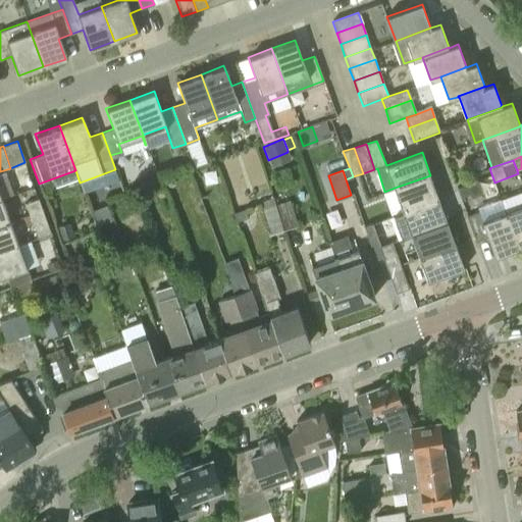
[(403,211),(438,198),(430,175),(395,188),(403,211)]
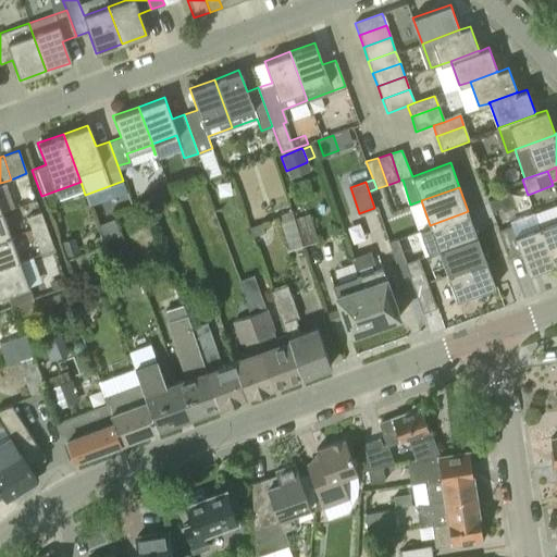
[(516,207),(510,192),(487,199),(492,210),(502,207),(503,211),(516,207)]
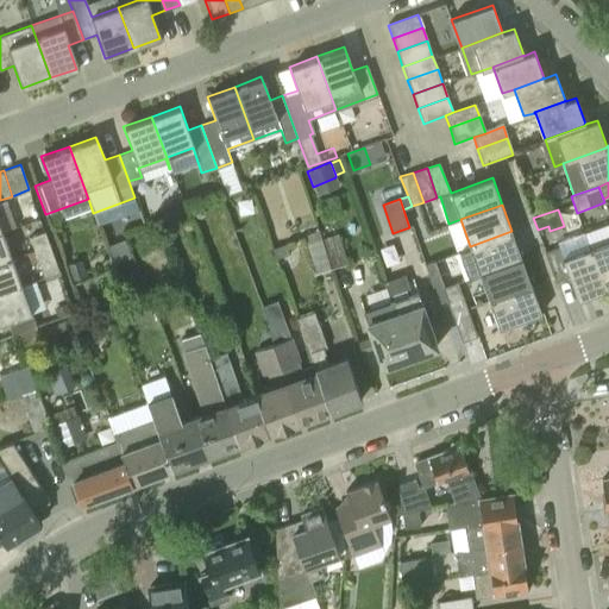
[(196,227),(190,212),(180,215),(186,231),(196,227)]
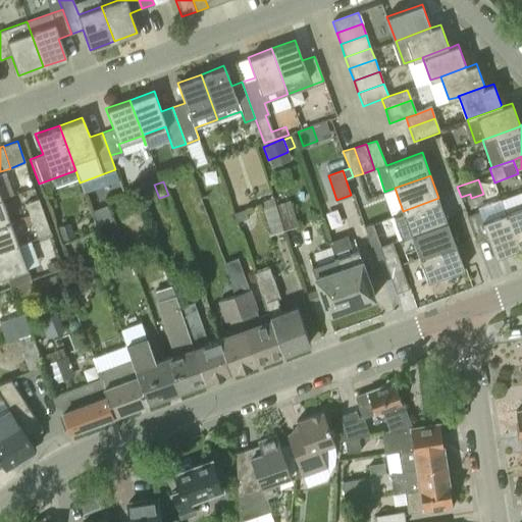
[(0,224),(8,221),(0,198),(0,224)]
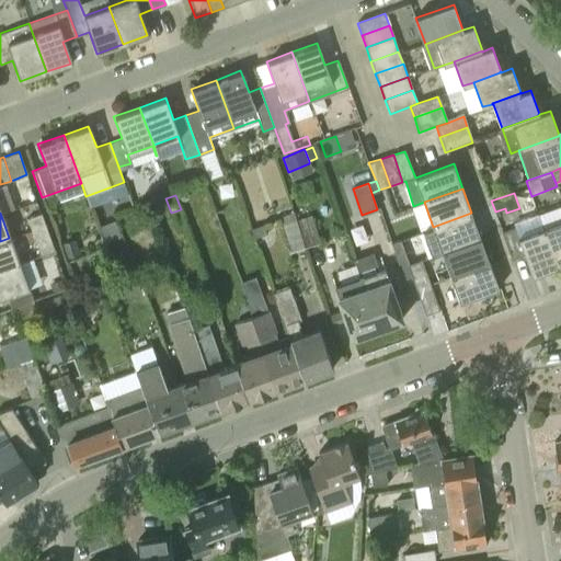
[(30,230),(44,225),(39,213),(25,218),(30,230)]
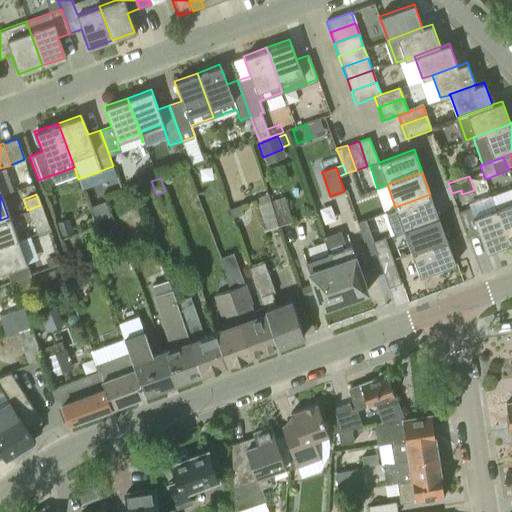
[(269,194),(256,199),(258,205),(271,201),(269,194)]
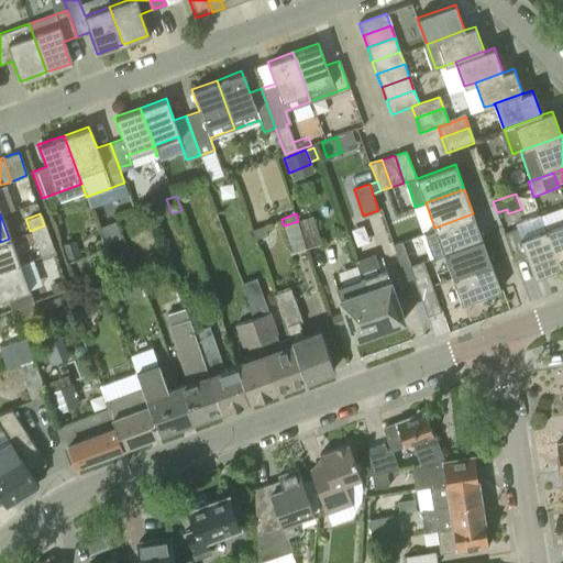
[(434,228),(424,231),(433,256),(443,253),(482,239),(473,213),(434,228)]
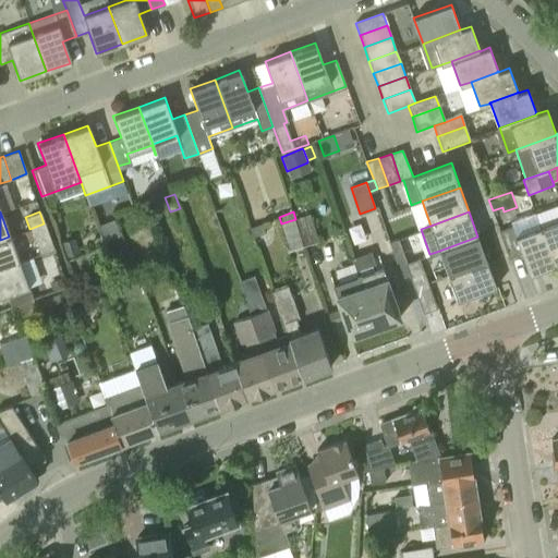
[(512,226),(499,231),(509,258),(522,254),(530,275),(554,265),(541,228),(541,227),(535,211),(510,221),(512,226)]
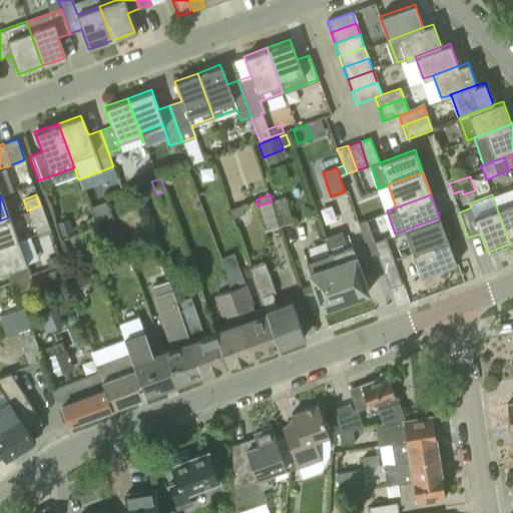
[(292,222),(284,197),(272,201),(279,226),(292,222)]
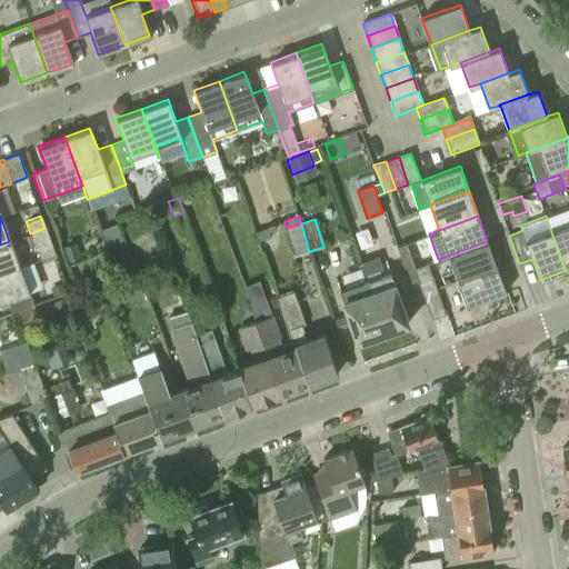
[(296,256),(309,251),(301,223),(287,228),(296,256)]
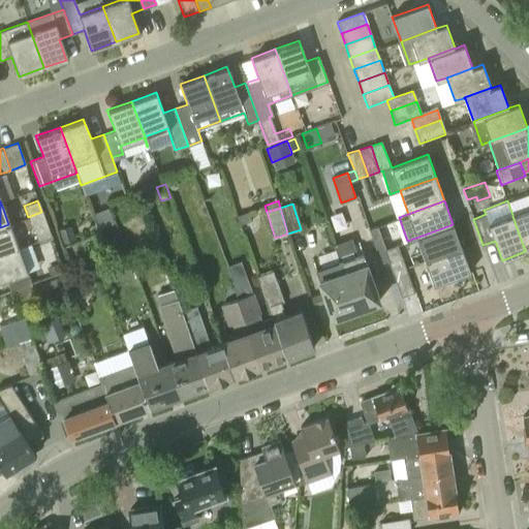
[(525,251),(528,250),(528,209),(512,216),(525,251)]
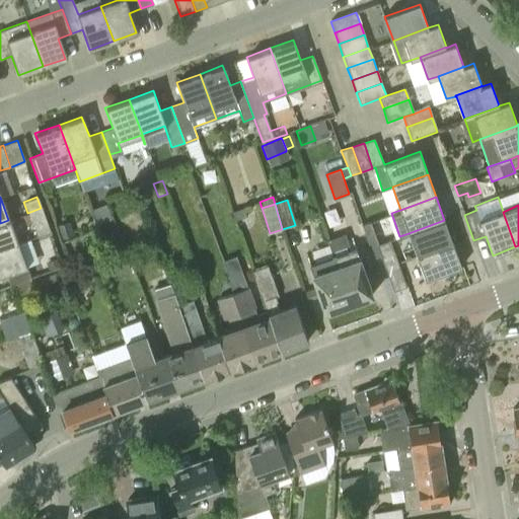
[(243,207),(232,211),(235,221),(247,216),(243,207)]
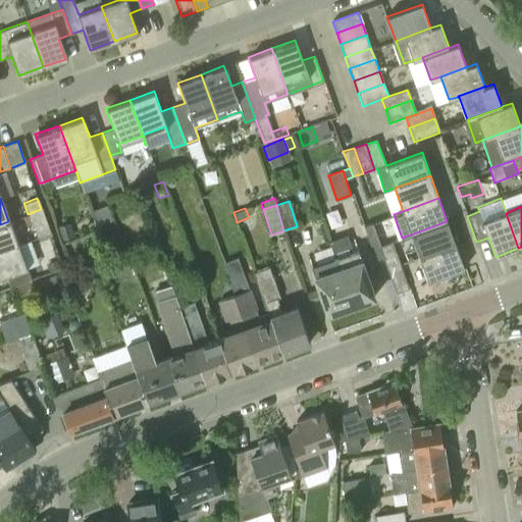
[(32,225),(45,220),(41,209),(28,214),(32,225)]
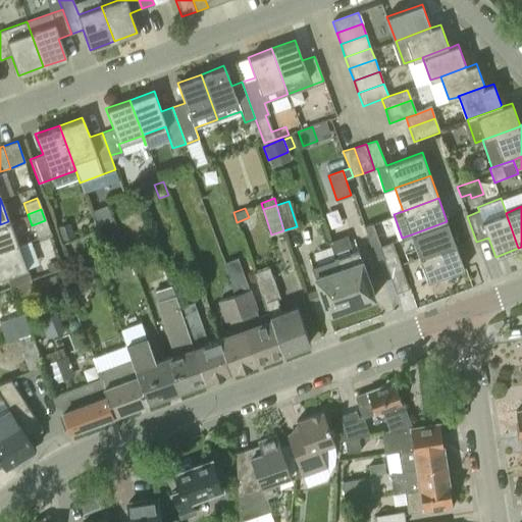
[(45,220),(32,225),(36,238),(50,232),(45,220)]
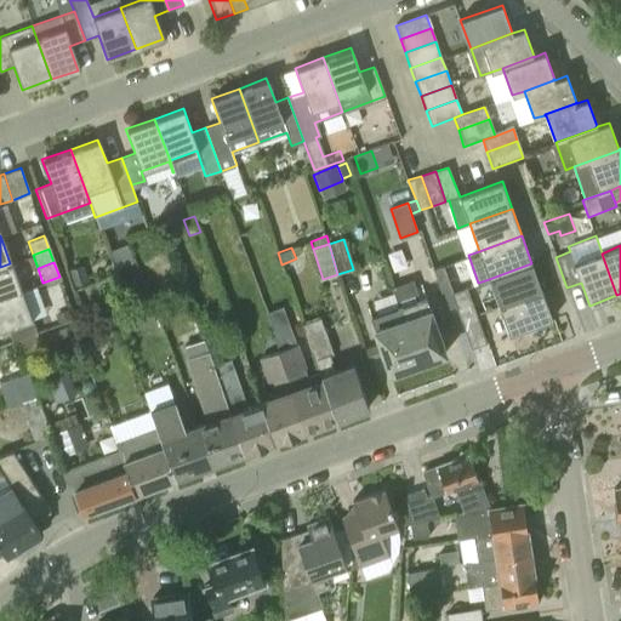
[(0,297),(21,291),(10,263),(0,267),(0,297)]
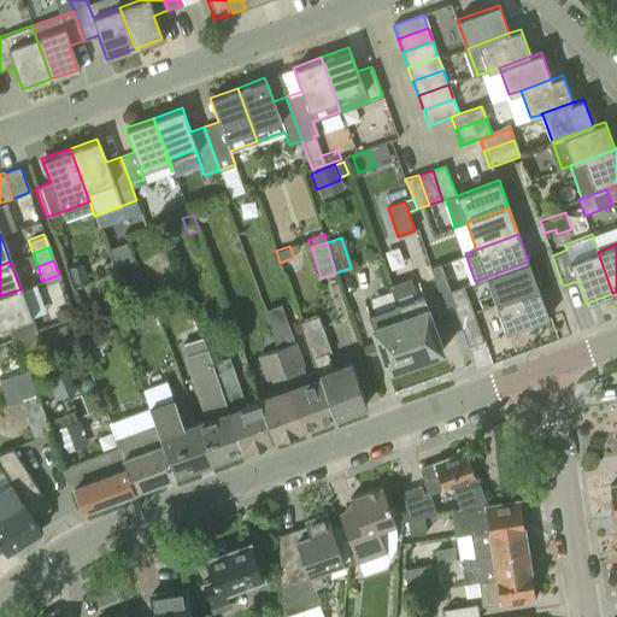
[(82,262),(68,268),(74,285),(88,280),(82,262)]
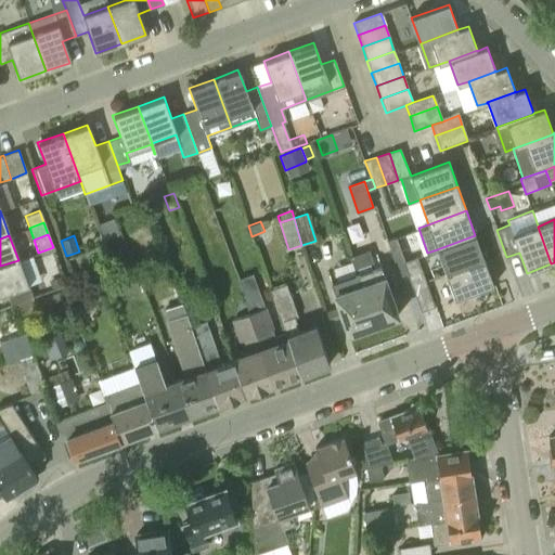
[(446,273),(485,259),(475,235),(437,249),(446,273)]
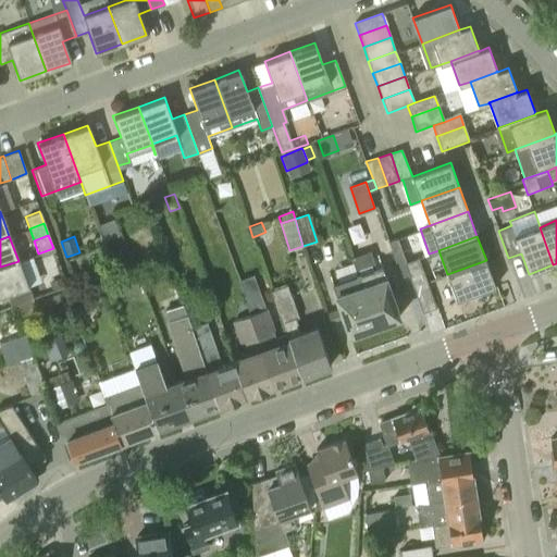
[(130,259),(125,248),(113,252),(118,263),(130,259)]
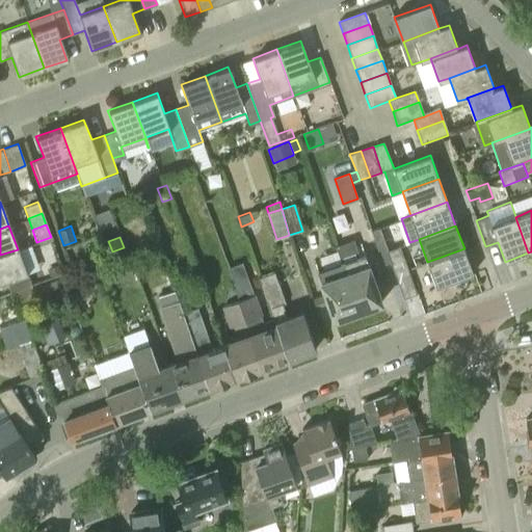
[(408,268),(404,257),(400,246),(388,250),(391,262),(395,273),(408,268)]
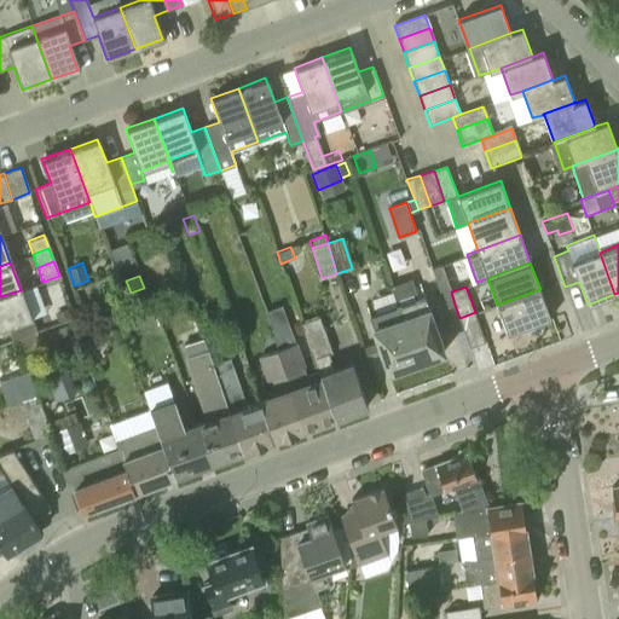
[(541,289),(497,305),(508,333),(550,318),(541,289)]
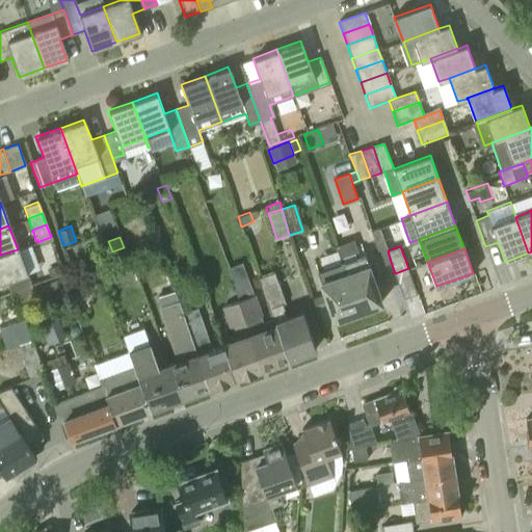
[(0,282),(6,280),(26,272),(18,249),(0,255),(0,282)]
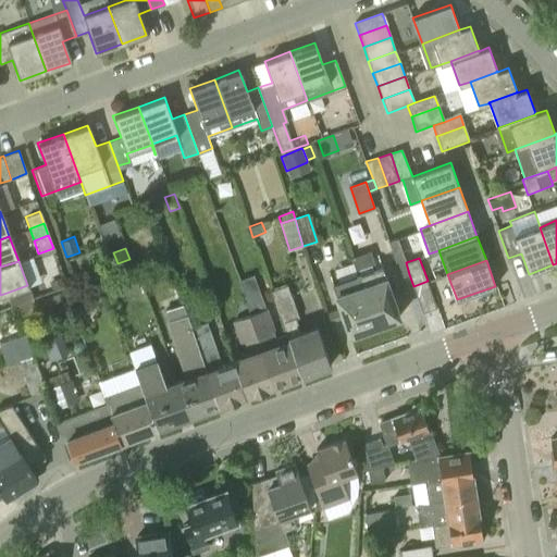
[(140,282),(134,261),(116,268),(124,287),(140,282)]
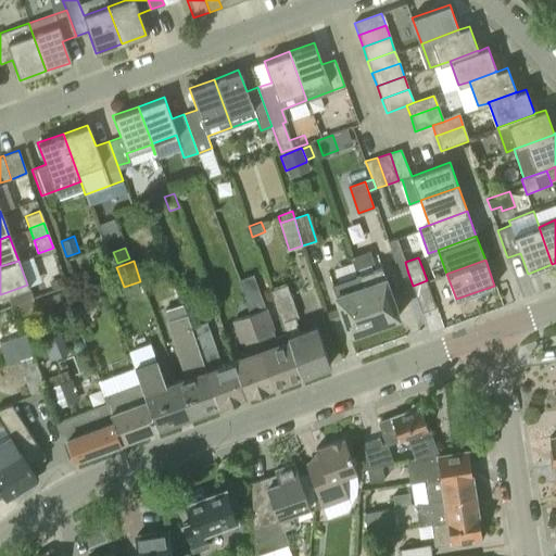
[(355,274),(373,324),(399,315),(392,299),(383,274),(383,275),(380,265),(355,274)]
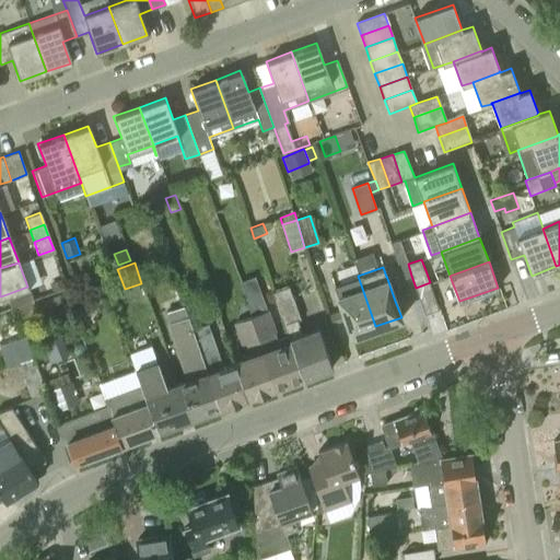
[(85,282),(93,302),(111,295),(103,276),(85,282)]
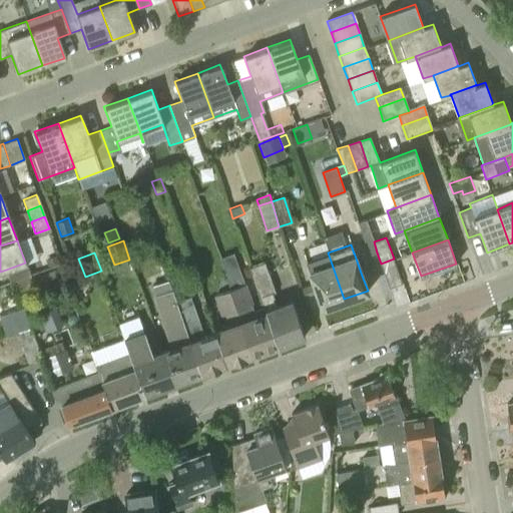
[(321,308),(344,299),(328,252),(305,261),(308,269),(308,270),(321,308)]
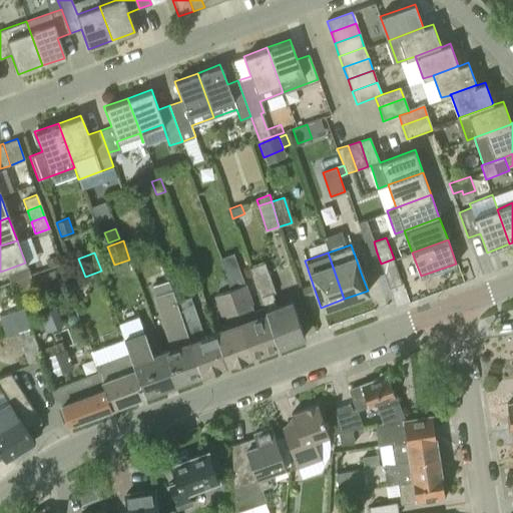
[(394,259),(381,264),(390,288),(403,283),(394,259)]
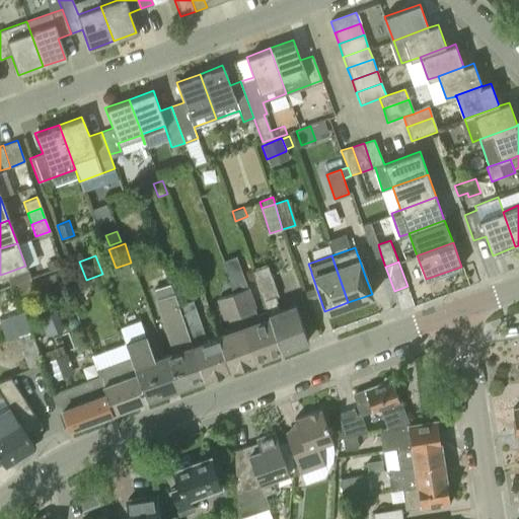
[(25,266),(6,273),(10,285),(14,284),(29,278),(25,266)]
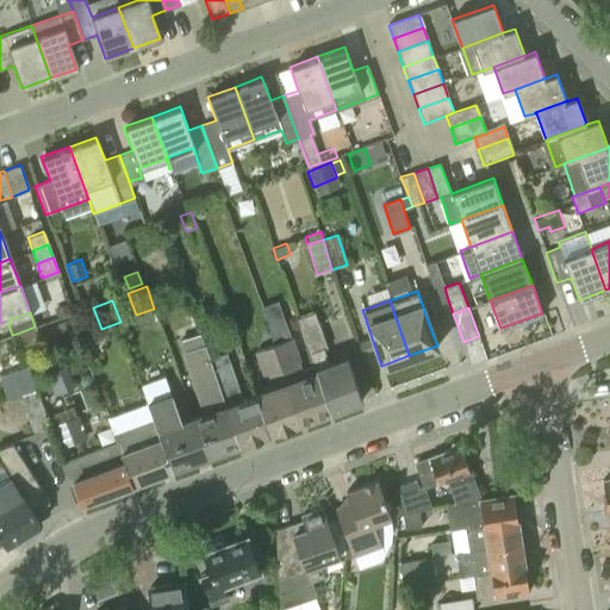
[(315,369),(330,412),(362,400),(346,356),(328,362),(322,349),(327,348),(313,312),(296,318),(315,369)]
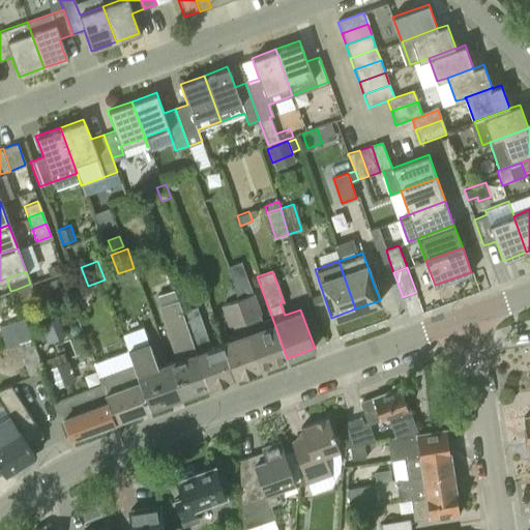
[(62,291),(56,274),(36,282),(42,298),(53,295),(56,304),(65,300),(62,291)]
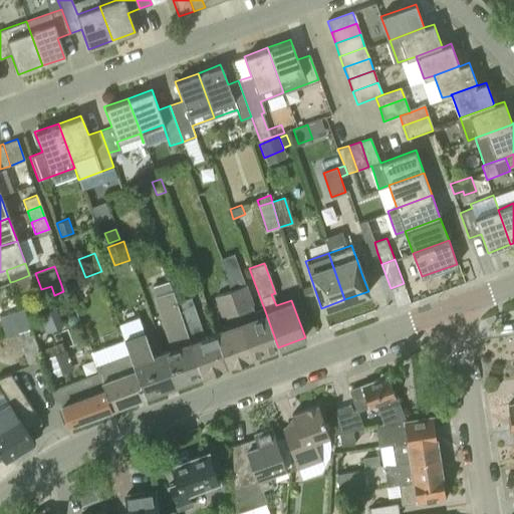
[(31,275),(29,275),(14,281),(18,293),(35,287),(31,275)]
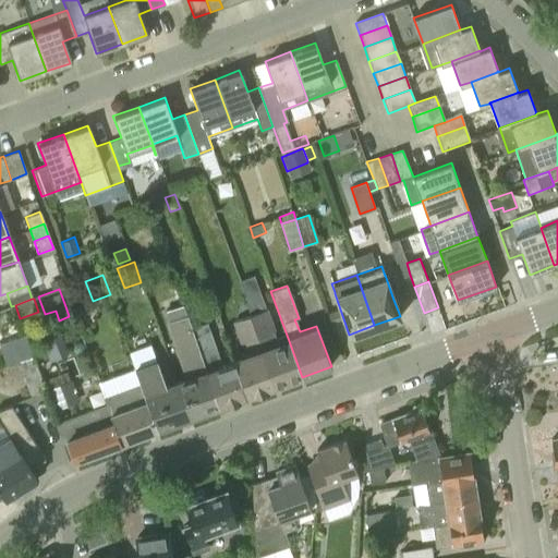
[(169,322),(186,315),(182,304),(166,311),(169,322)]
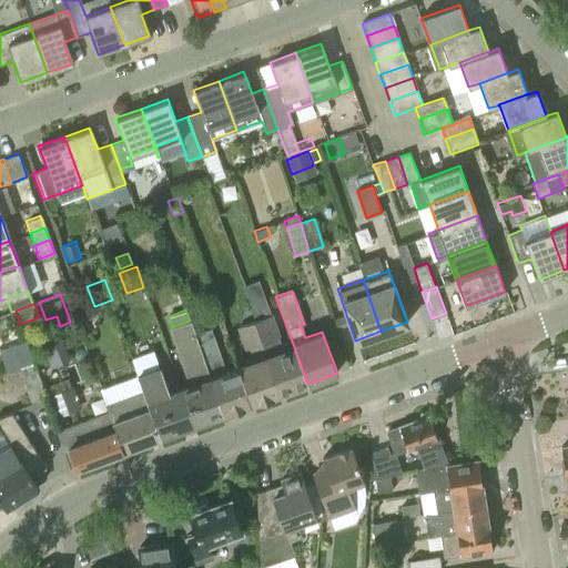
[(307,384),(293,344),(283,348),(279,335),(280,334),(273,314),(254,321),(280,394),(307,384)]
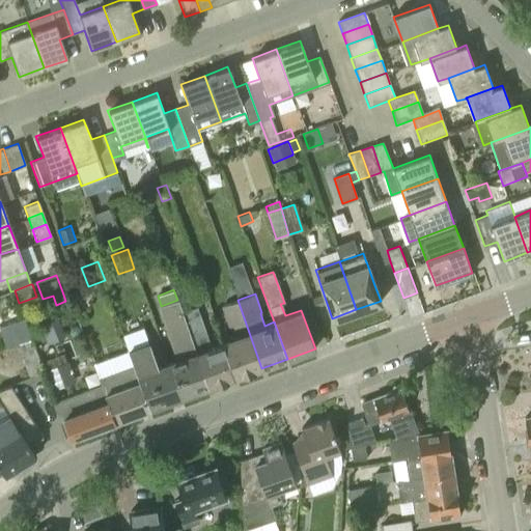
[(207,388),(182,312),(177,300),(161,306),(157,307),(175,359),(167,362),(179,398),(207,388)]
